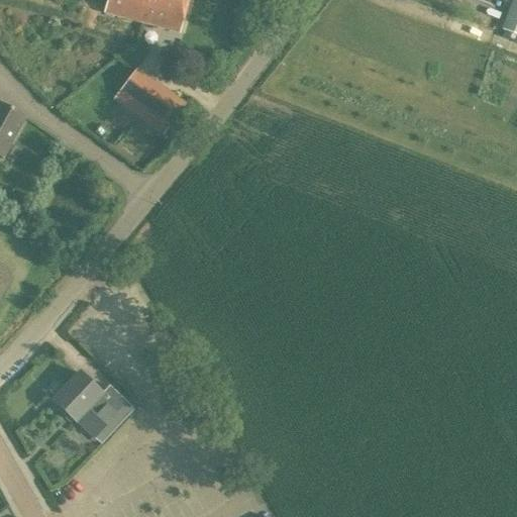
[(107,0),(104,13),(141,22),(146,0),(107,0)]
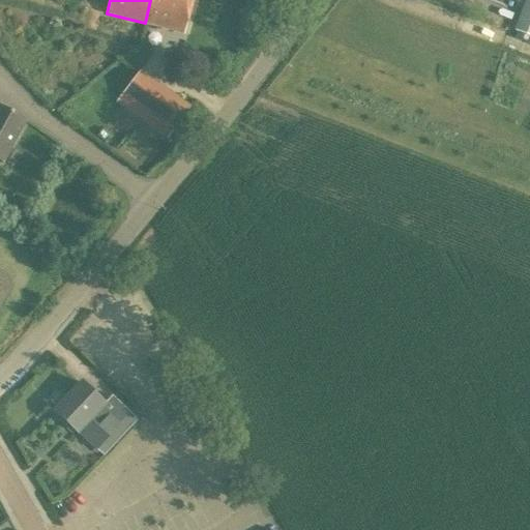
[(150,0),(145,23),(182,32),(190,0),(150,0)]
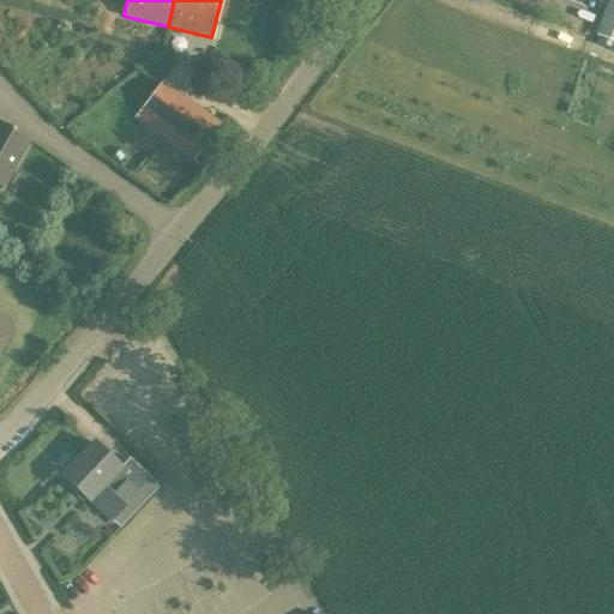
[(613,42),(613,0),(608,0),(596,36),(613,42)]
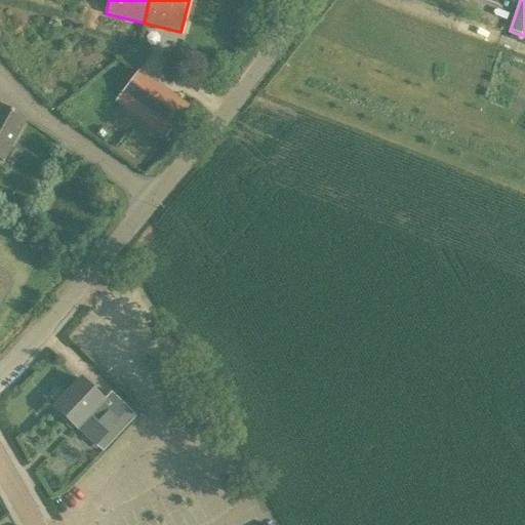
[(164,138),(190,108),(138,70),(114,102),(164,138)]
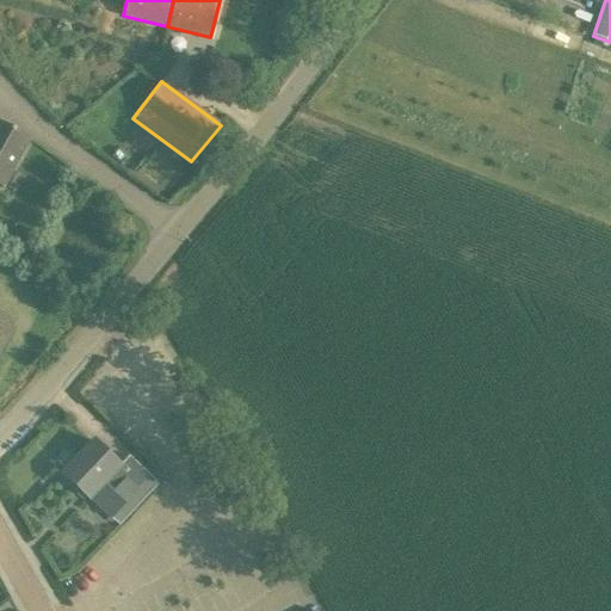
[(29,140),(0,123),(0,186),(2,189),(29,140)]
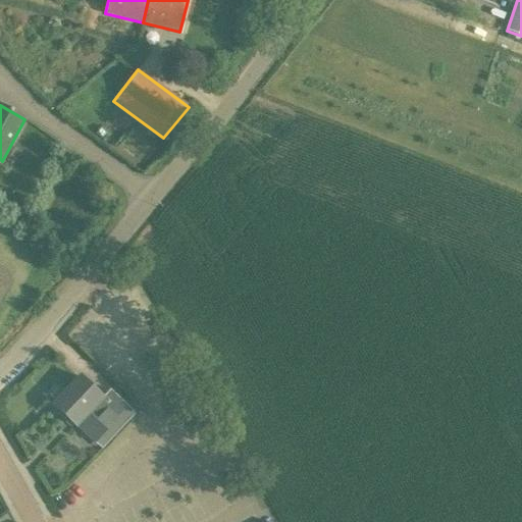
[(94,442),(115,419),(98,403),(102,398),(79,376),(52,405),(74,427),(76,426),(94,442)]
